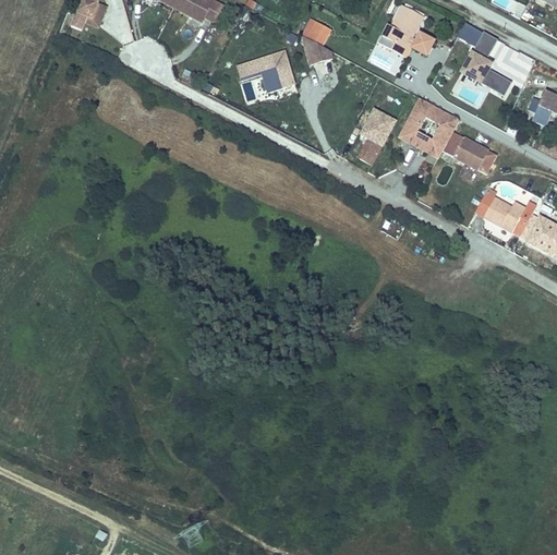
[(91,16),(96,1),(94,0),(79,0),(70,24),(80,28),(85,14),(91,16)]
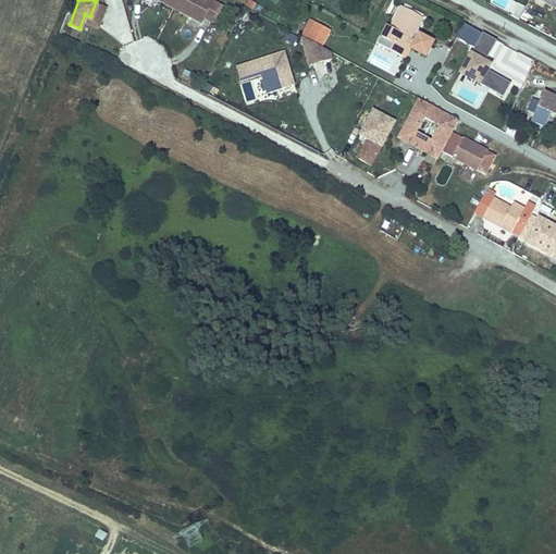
[(221,4),(213,0),(164,0),(188,13),(200,20),(204,14),(212,20),(221,4)]
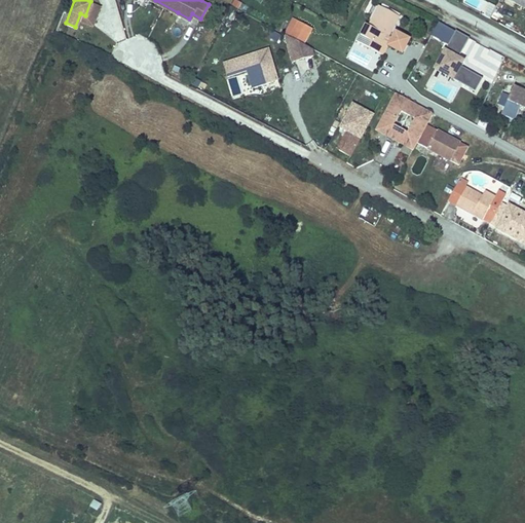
[(244,2),(238,0),(233,0),(231,3),(240,8),(244,2)]
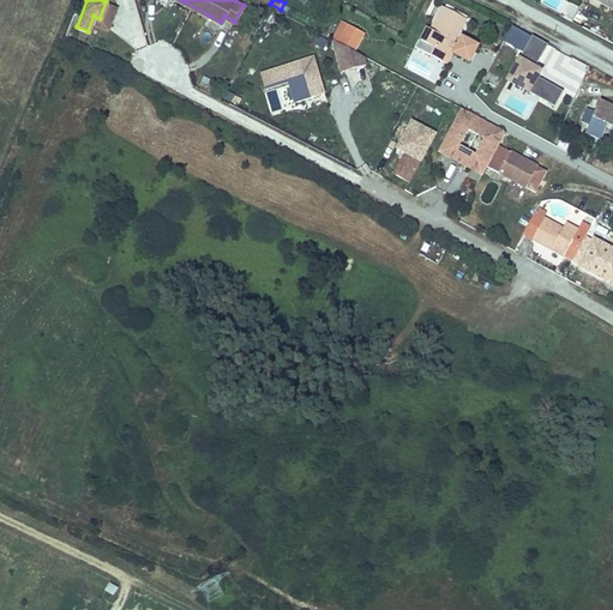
[(119,6),(106,1),(100,18),(112,23),(119,6)]
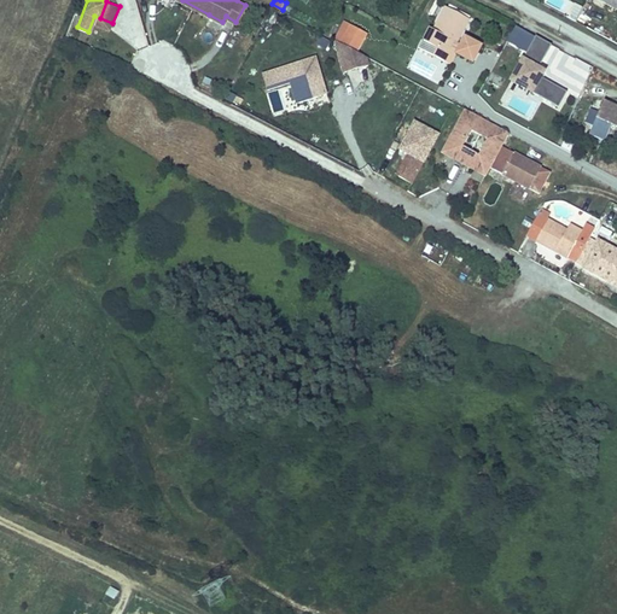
[(430,27),(423,40),(444,51),(452,39),(455,40),(467,17),(444,5),(432,28),(430,27)]
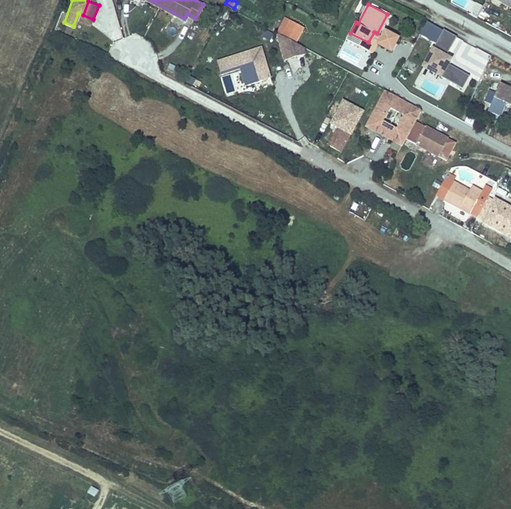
[(286,17),(278,32),(284,35),(295,41),(303,25),(286,17)]
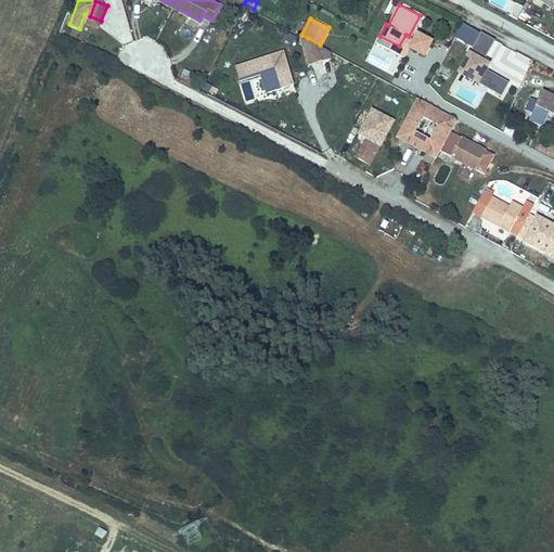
[(507,80),(488,69),(491,64),(482,59),(493,38),(479,30),(462,62),(458,71),(466,75),(500,94),(507,80)]
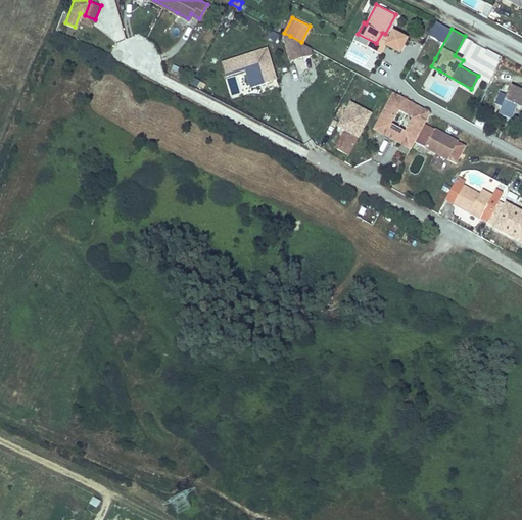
[(376,43),(358,34),(357,33),(353,38),(377,51),(386,35),(385,34),(382,33),(376,43)]
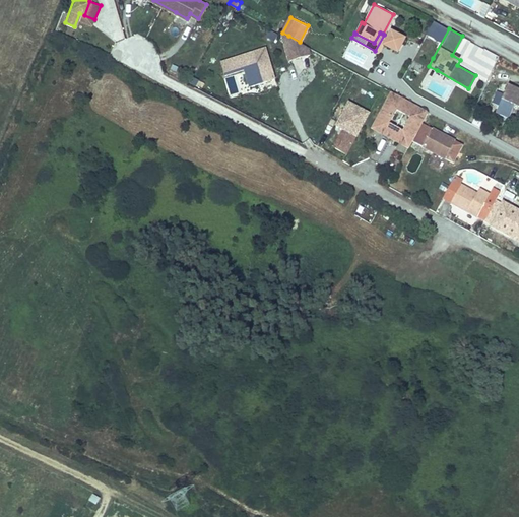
[(396,53),(403,40),(390,33),(383,46),(396,53)]
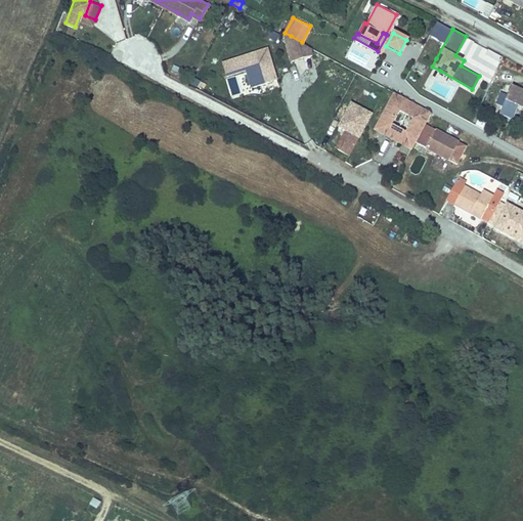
[(291,36),(288,45),(292,59),(311,54),(309,46),(302,42),(291,36)]
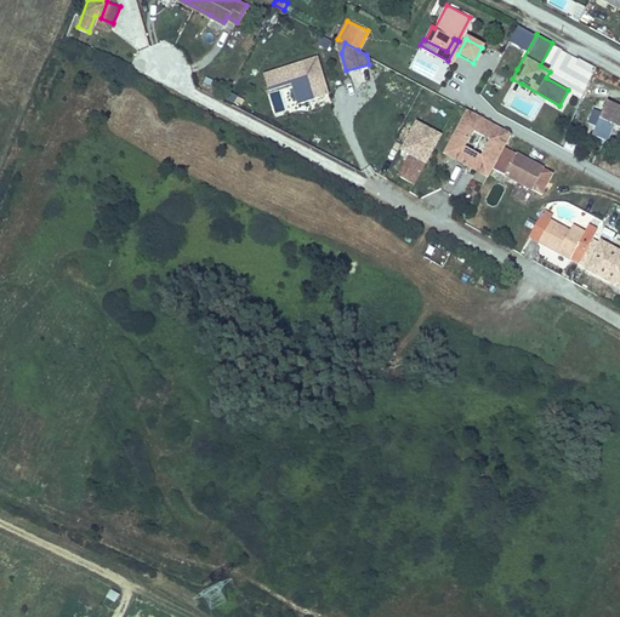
[(585,83),(595,64),(572,52),(562,72),(585,83)]
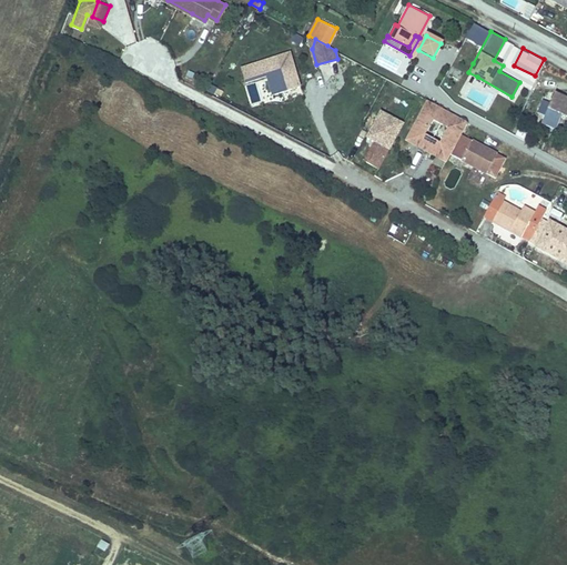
[(290,50),(240,66),(245,81),(266,74),(272,93),(301,84),(290,50)]
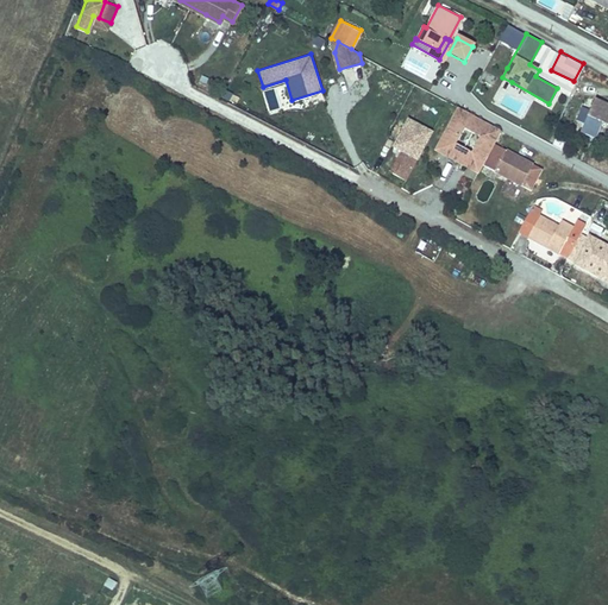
[(583,121),(580,128),(595,136),(602,120),(607,123),(607,102),(594,96),(589,108),(583,121)]
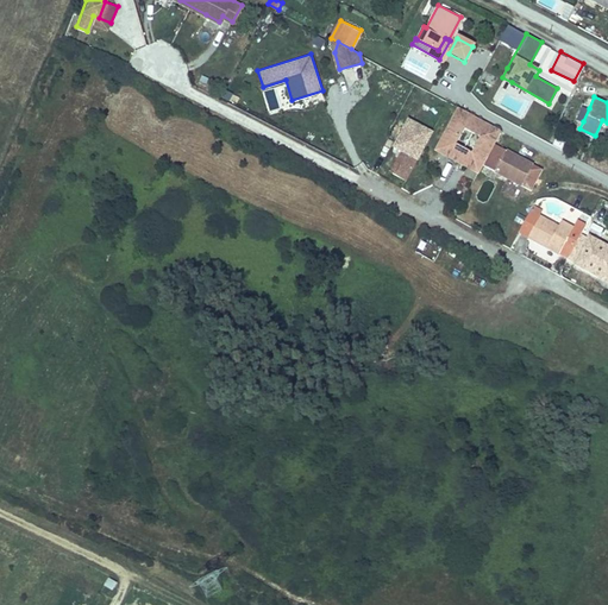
[(583,121),(589,108),(581,104),(575,118),(583,121)]
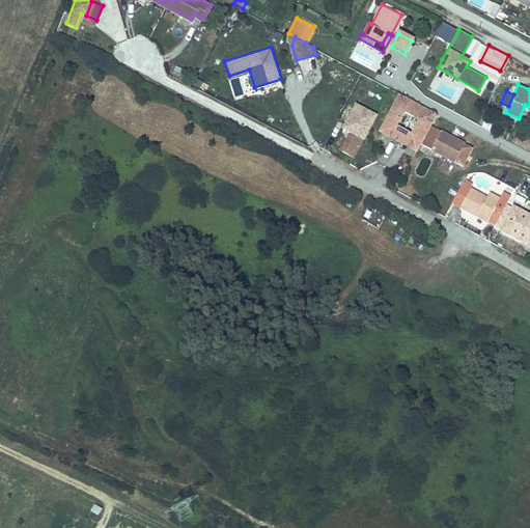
[(415,148),(419,142),(428,123),(435,112),(399,92),(379,129),(415,148)]
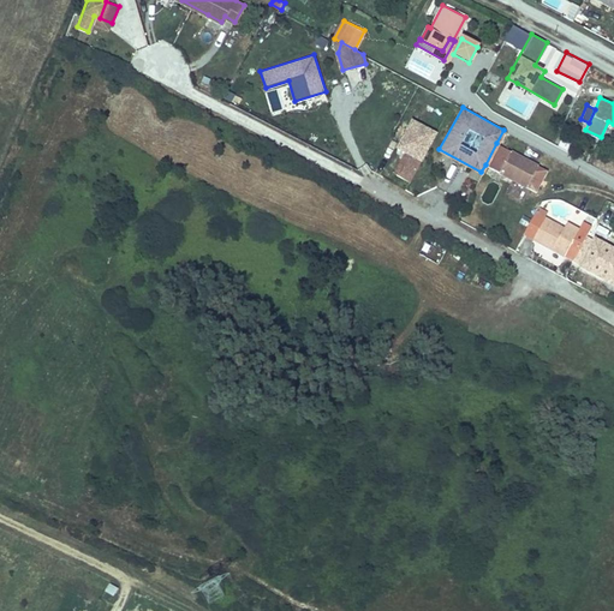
[(407,183),(419,161),(423,162),(428,153),(439,133),(411,120),(401,138),(394,153),(403,157),(393,174),(407,183)]
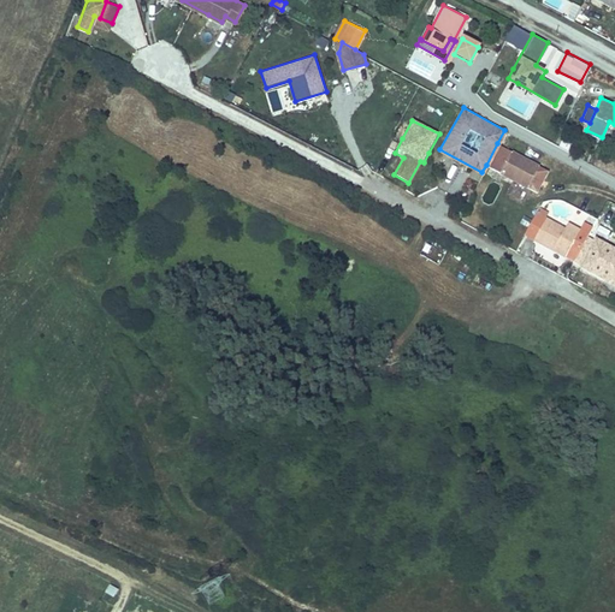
[(497,143),(486,165),(526,185),(537,165),(497,143)]
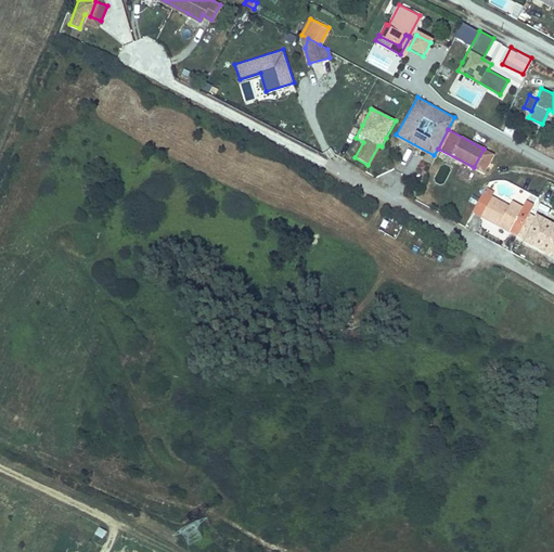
[(512,148),(499,140),(494,149),(507,156),(512,148)]
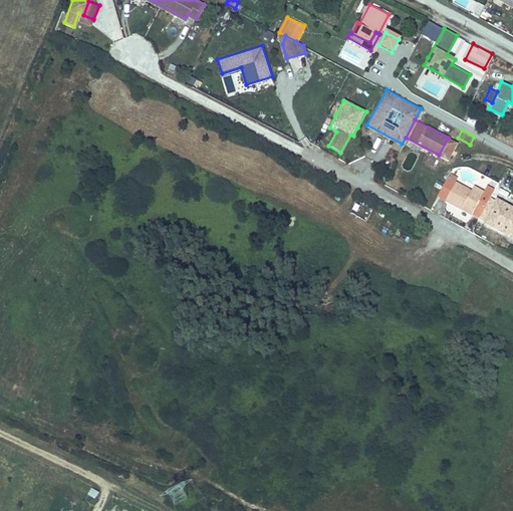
[(446,178),(438,194),(445,198),(454,182),(446,178)]
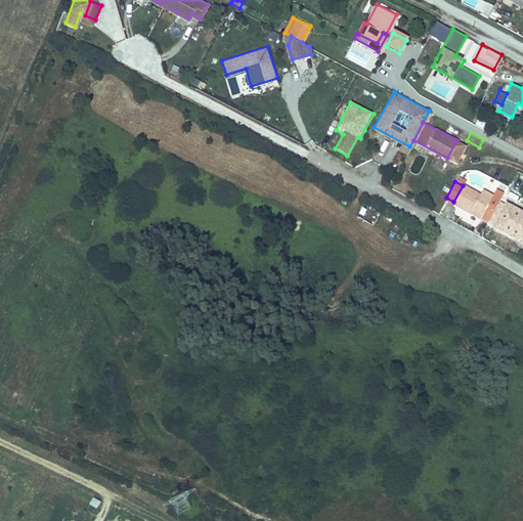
[(463,185),(453,202),(452,203),(480,217),(483,210),(490,214),(498,201),(491,197),(492,194),(482,189),(479,193),(463,184),(463,185)]
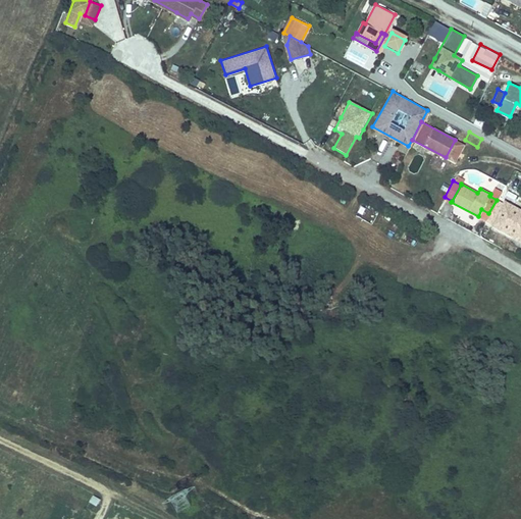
[(497,200),(488,213),(496,217),(491,223),(520,240),(520,210),(505,201),(503,204),(497,200)]
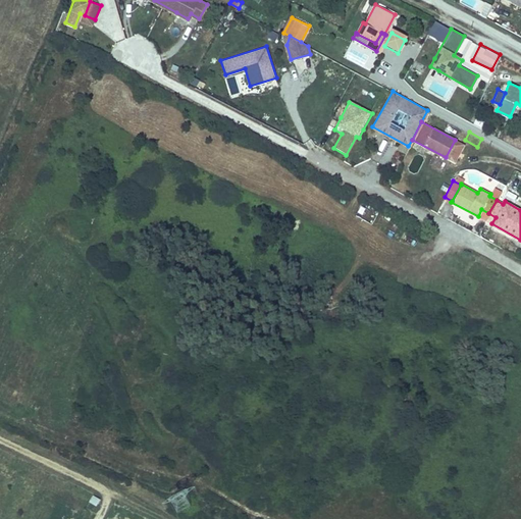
[(92,494),(88,503),(96,506),(100,498),(92,494)]
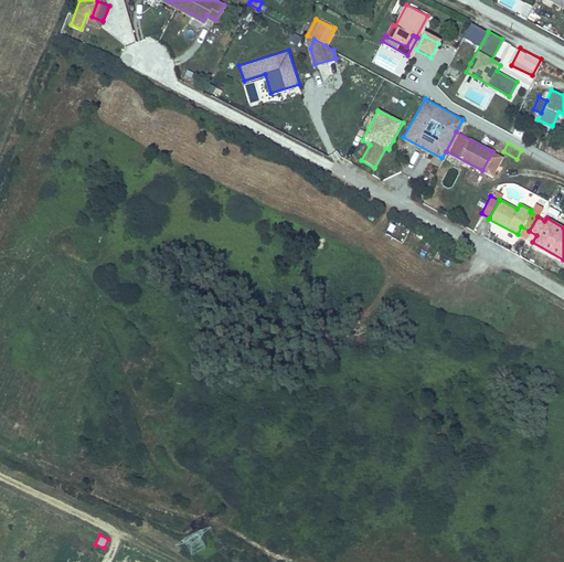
[(70,554),(73,545),(64,542),(60,551),(70,554)]
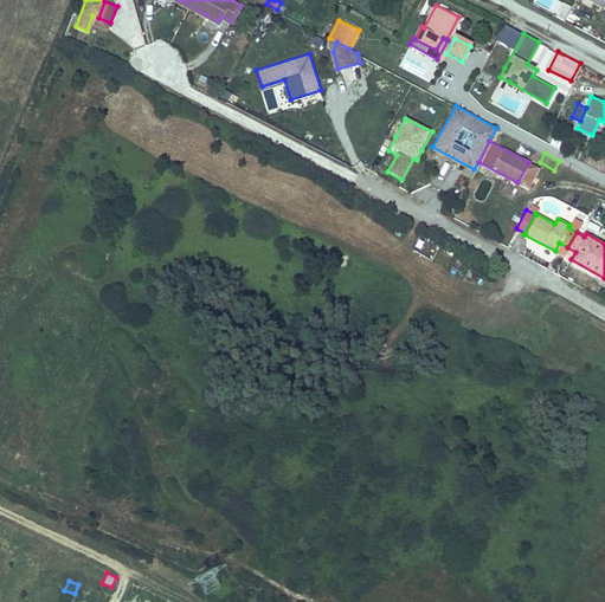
[(85,590),(82,600),(87,601),(91,601),(95,594),(85,590)]
